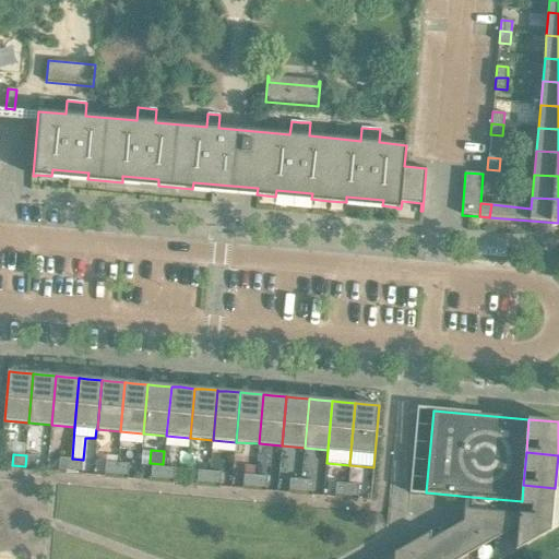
[(35,467),(36,455),(26,455),(25,466),(35,467)]
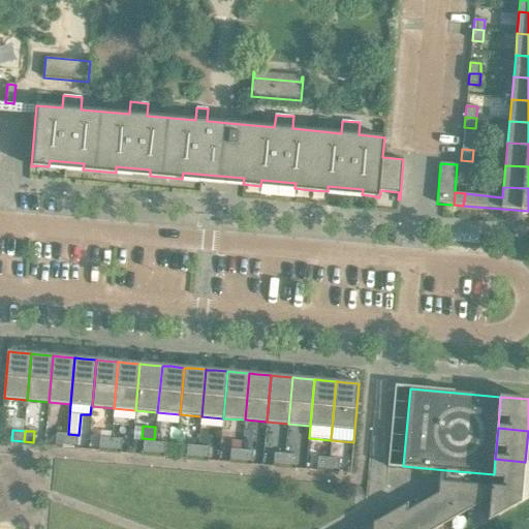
[(57,433),(56,444),(67,445),(68,434),(57,433)]
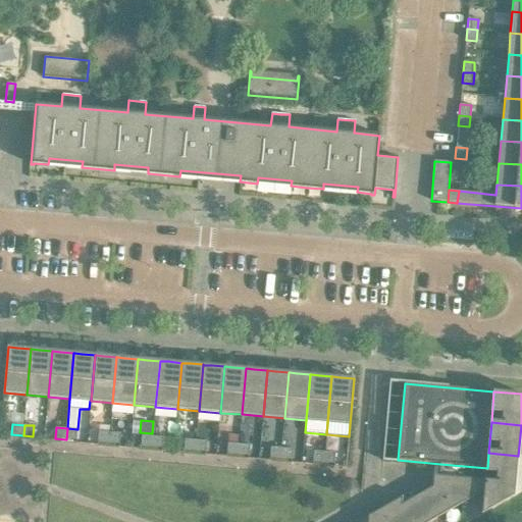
[(67,428),(66,439),(75,440),(76,440),(77,429),(67,428)]
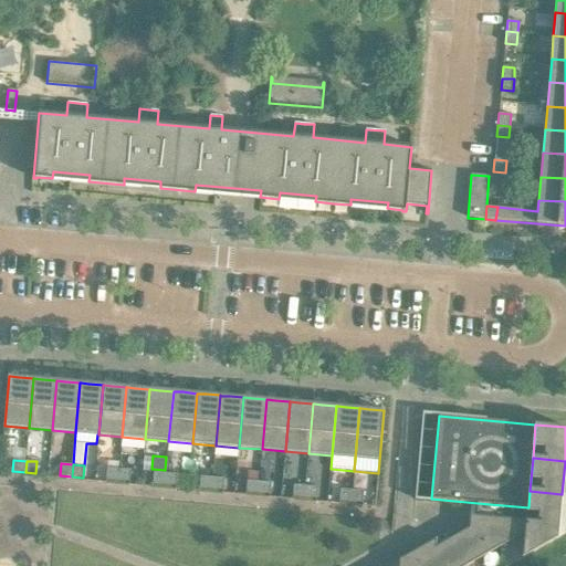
[(118,481),(119,469),(107,468),(106,480),(118,481)]
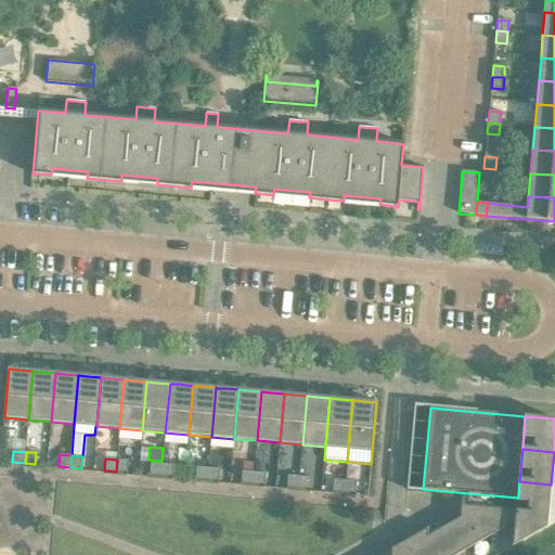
[(127,472),(128,461),(117,460),(116,472),(127,472)]
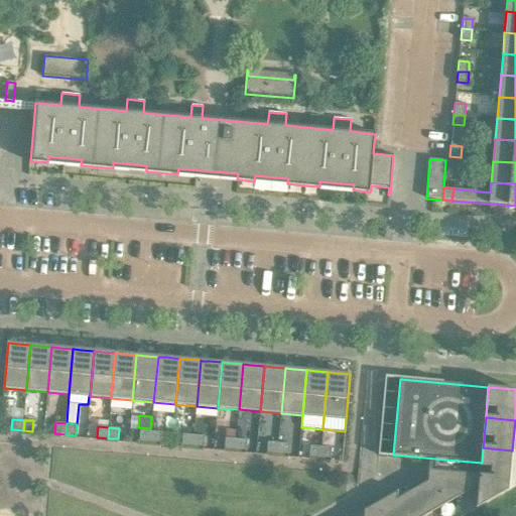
[(150,441),(151,431),(140,430),(139,440),(150,441)]
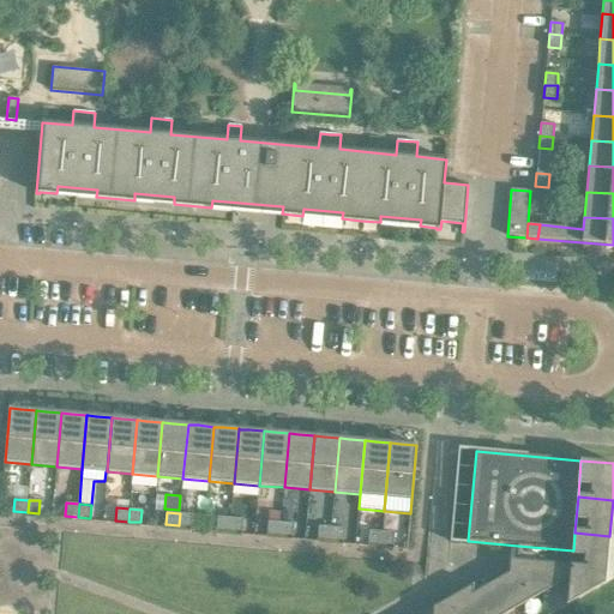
[(191,527),(192,515),(180,513),(179,525),(191,527)]
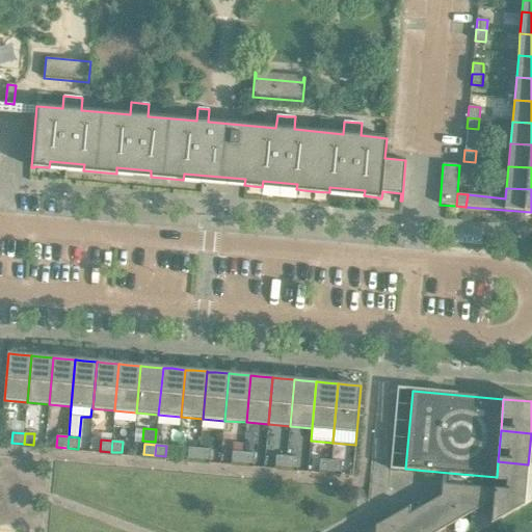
[(198,459),(200,449),(188,448),(187,458),(198,459)]
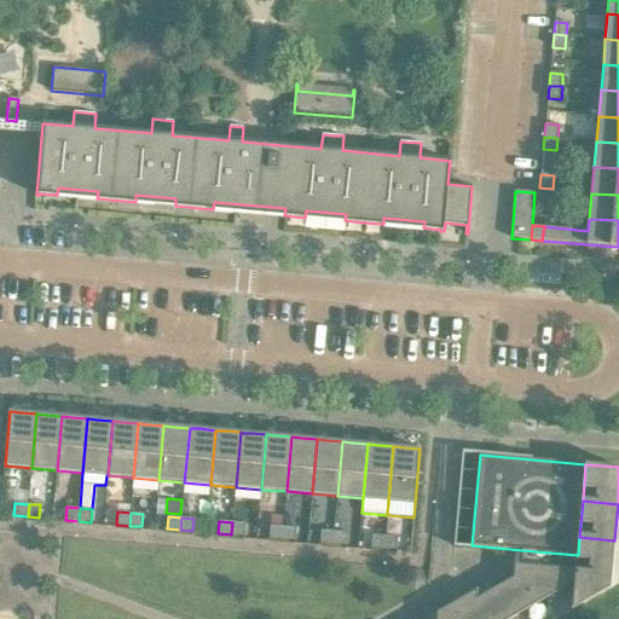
[(243,536),(244,524),(232,522),(231,534),(243,536)]
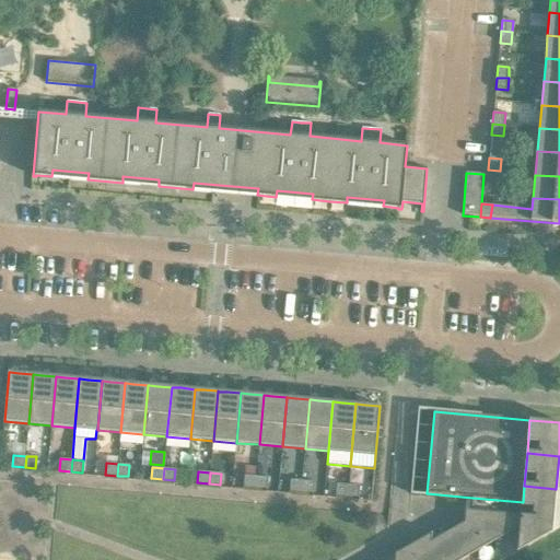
[(255,488),(256,477),(244,476),(243,487),(255,488)]
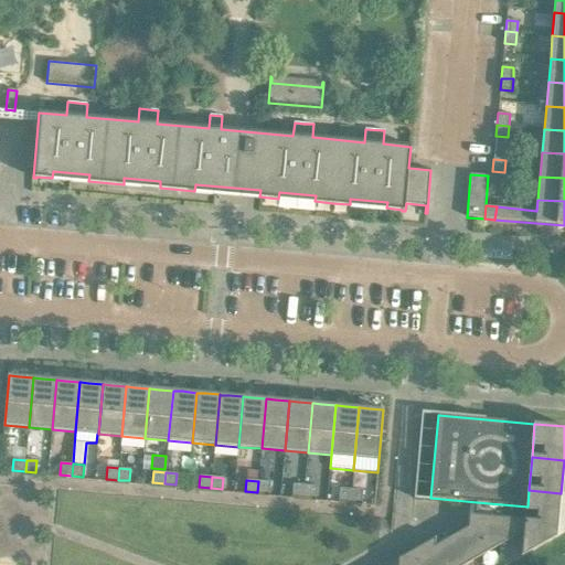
[(269,493),(270,482),(258,481),(257,492),(269,493)]
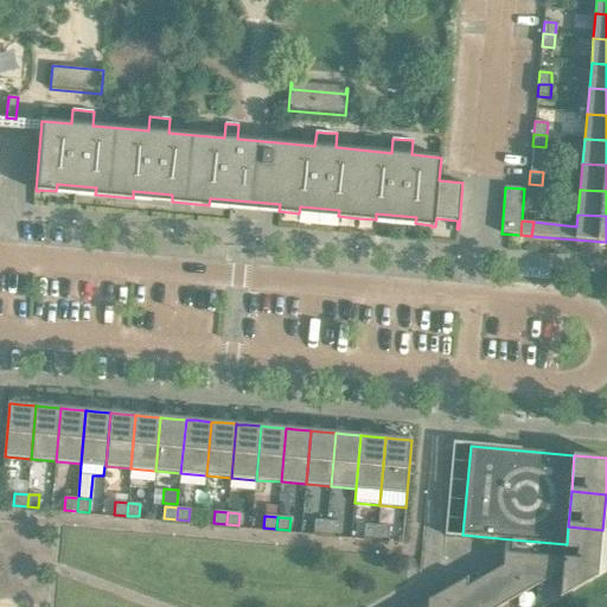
[(326,534),(327,521),(315,521),(314,532),(326,534)]
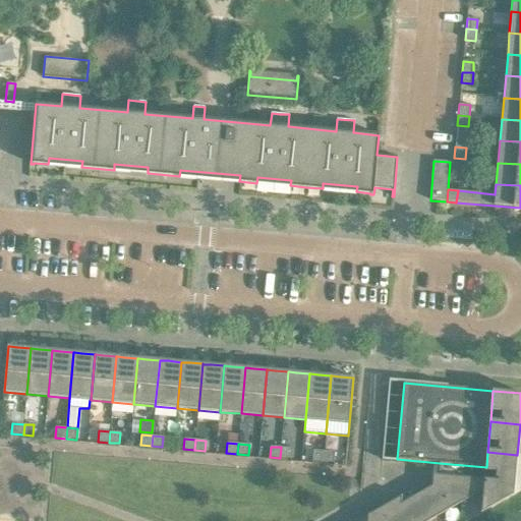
[(291,459),(292,448),(281,447),(280,458),(291,459)]
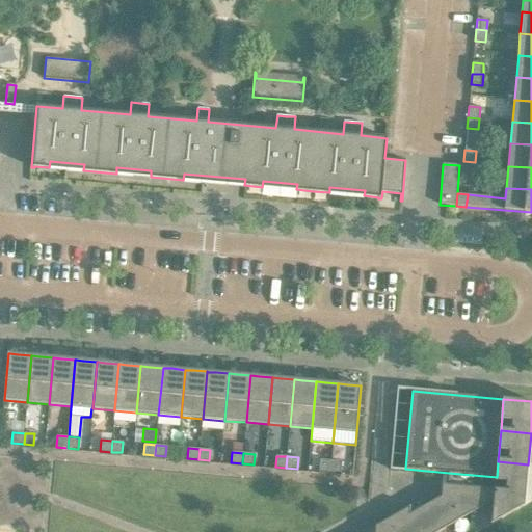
[(329,472),(330,460),(320,459),(319,471),(329,472)]
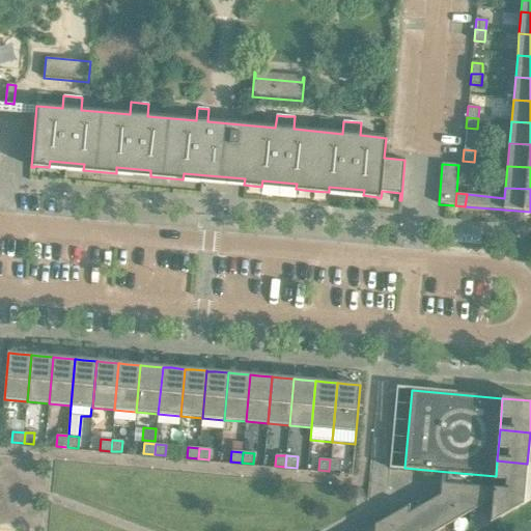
[(340,472),(341,460),(330,459),(329,471),(340,472)]
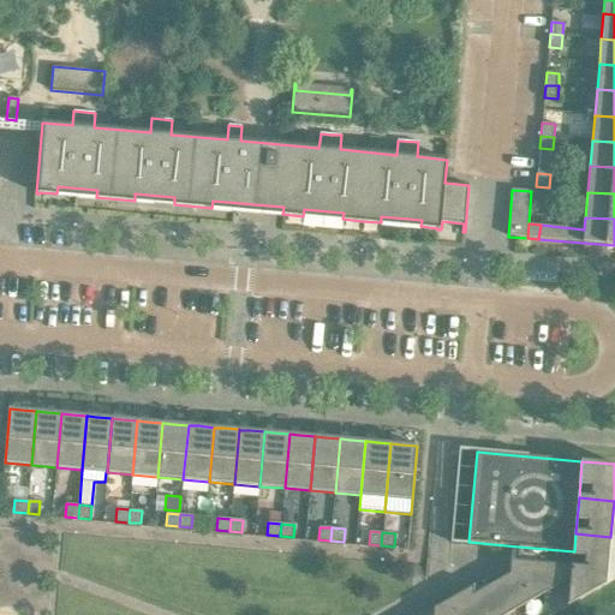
[(608,573),(610,537),(575,533),(574,551),(572,571),(608,573)]
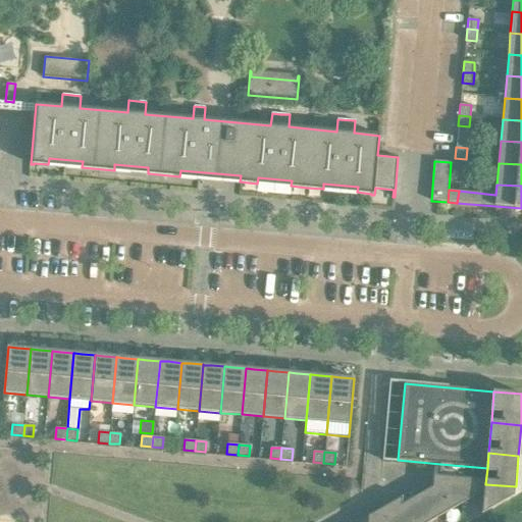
[(469,521),(483,514),(485,484),(487,468),(440,464),(439,476),(450,476),(447,513),(462,505),(460,521),(469,521)]
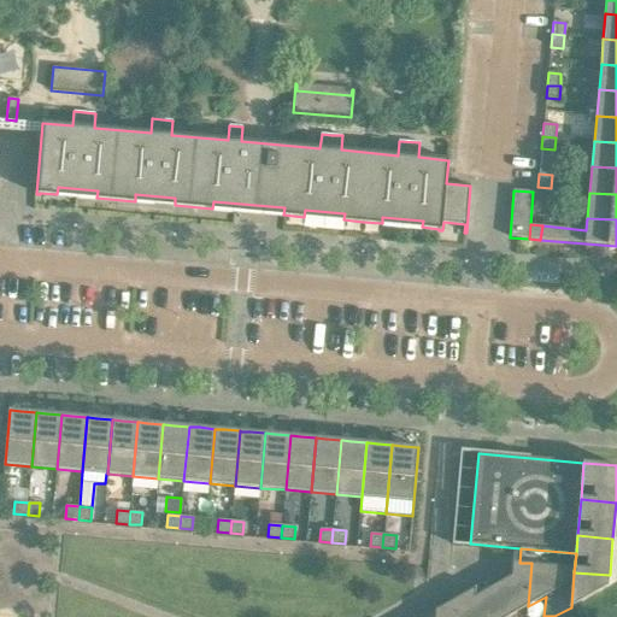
[(509,616),(528,606),(532,563),(519,563),(512,562),(511,575),(493,586),(489,616),(509,616)]
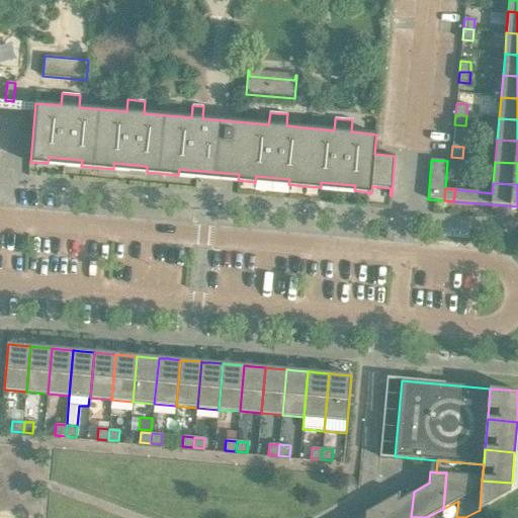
[(480,510),(509,494),(511,493),(512,483),(482,481),(480,510)]
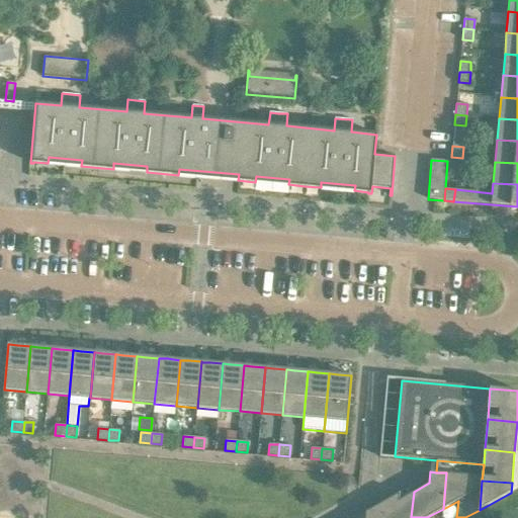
[(411,517),(414,492),(399,500),(400,493),(382,502),(380,517),(411,517)]
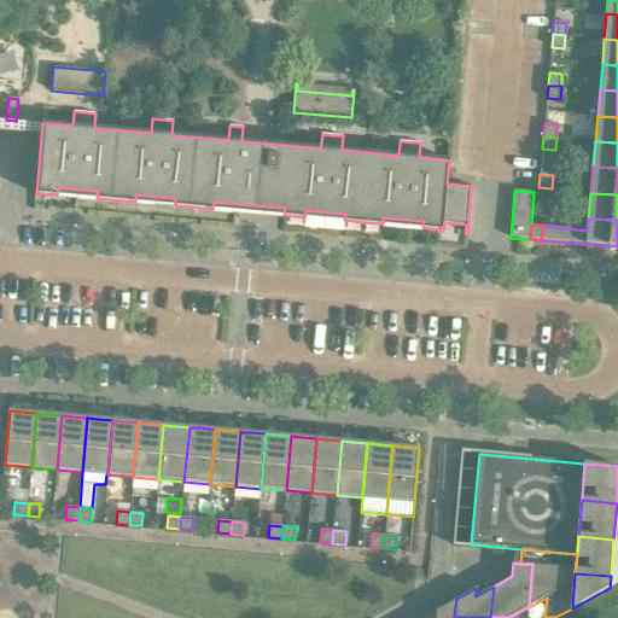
[(454,617),(456,599),(436,611),(435,617),(454,617)]
